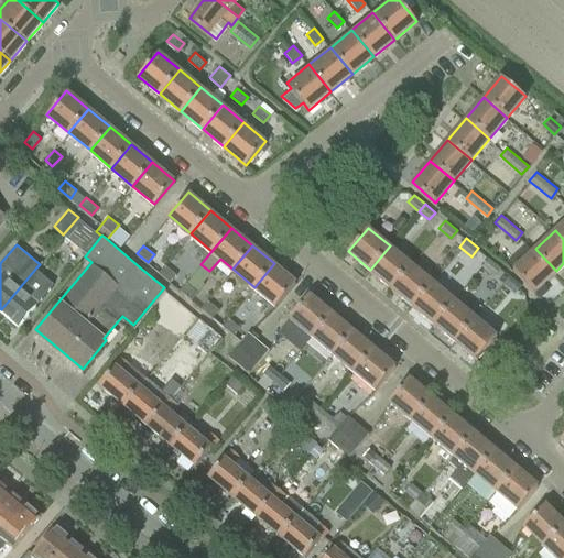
[(390,245),(370,270),(391,287),(411,263),(390,245)]
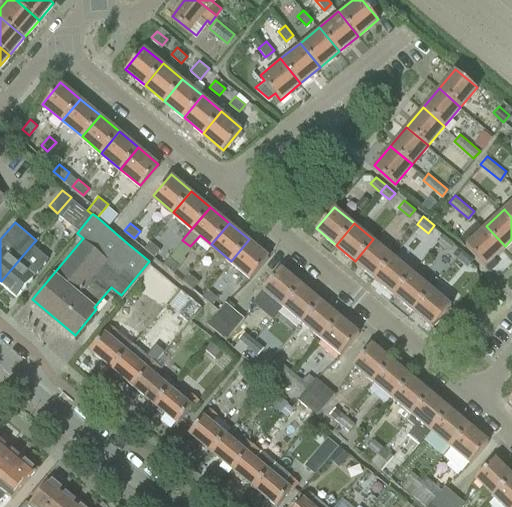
[(505,246),(486,226),(467,244),(486,264),(505,246)]
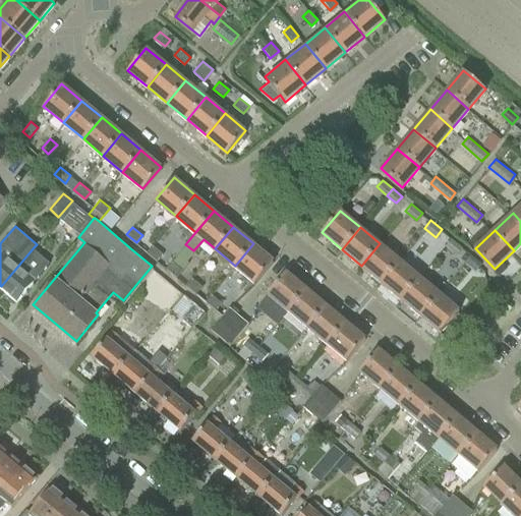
[(451,237),(445,244),(455,253),(461,246),(451,237)]
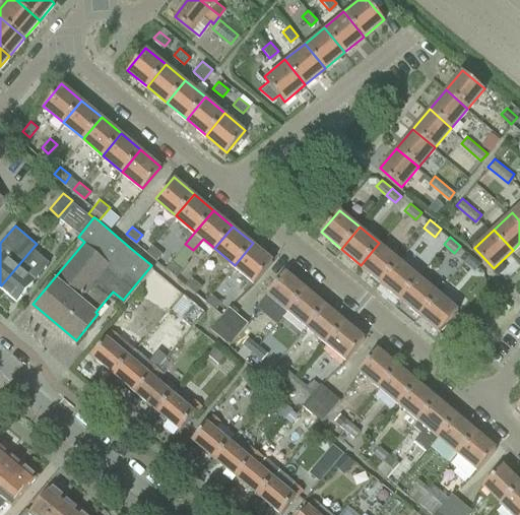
[(163,252),(147,239),(141,246),(156,259),(163,252)]
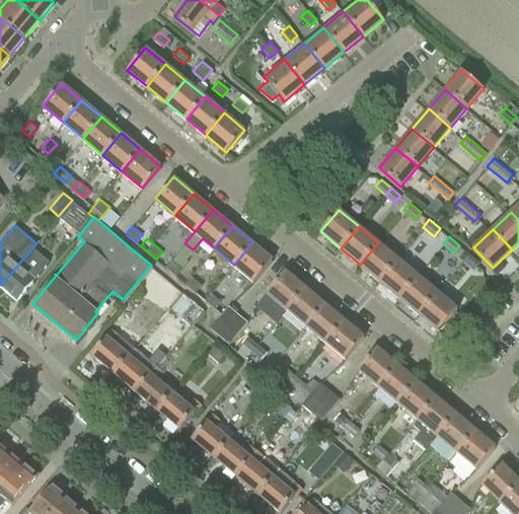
[(252,242),(234,265),(254,281),(273,260),(252,242)]
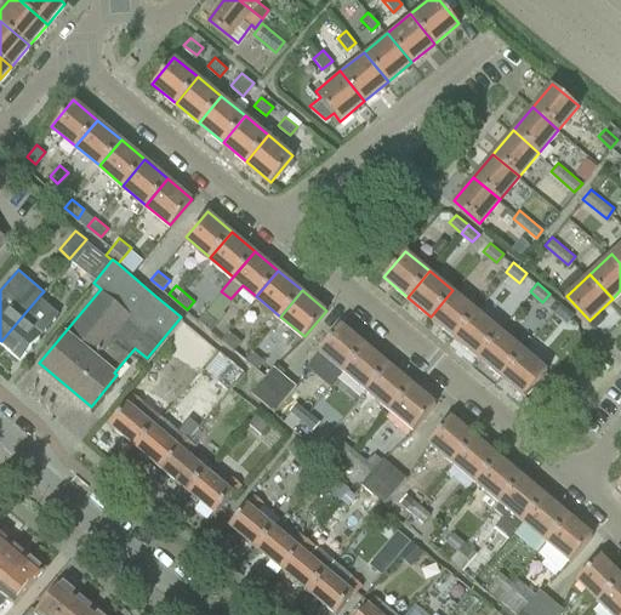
[(453,290),(431,317),(455,336),(476,309),(453,290)]
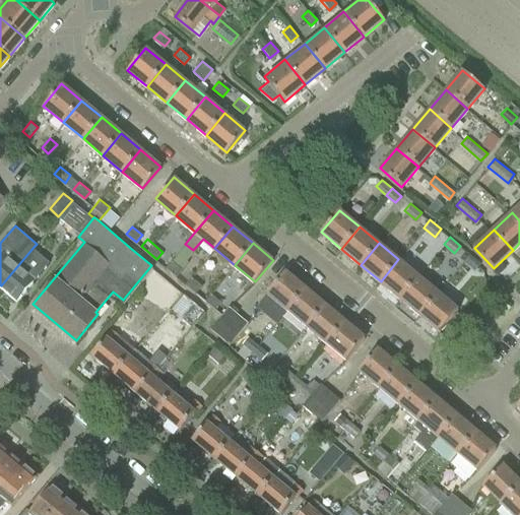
[(48,259),(41,253),(34,247),(1,285),(16,299),(33,279),(33,278),(48,259)]
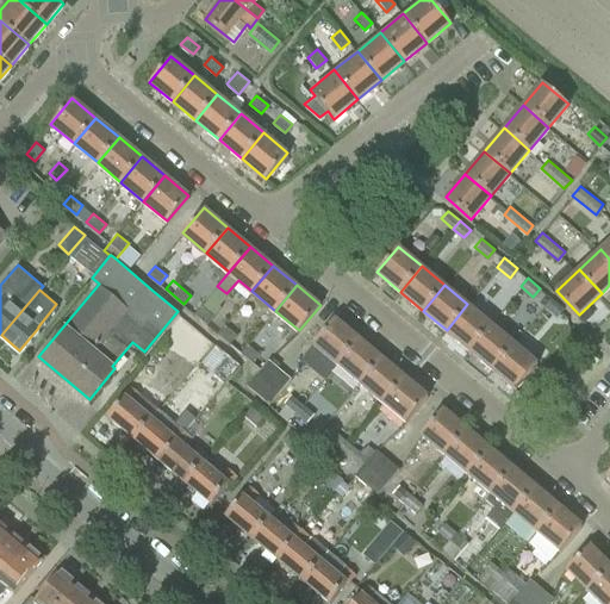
[(556,315),(562,306),(552,298),(545,306),(556,315)]
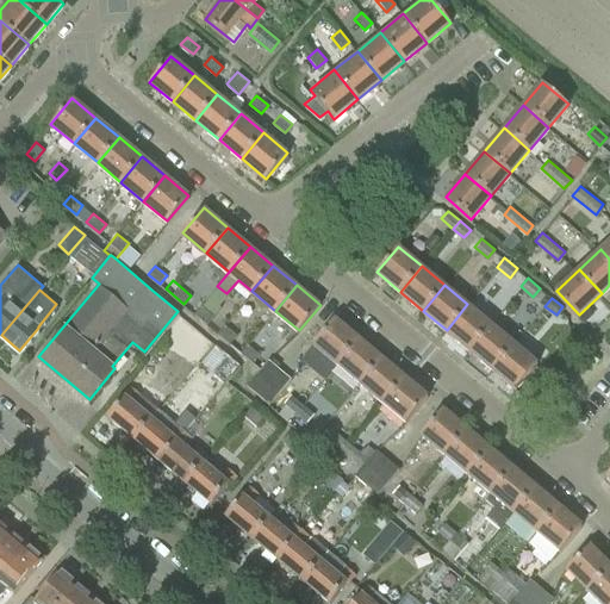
[(467,304),(447,330),(470,349),(491,323),(467,304)]
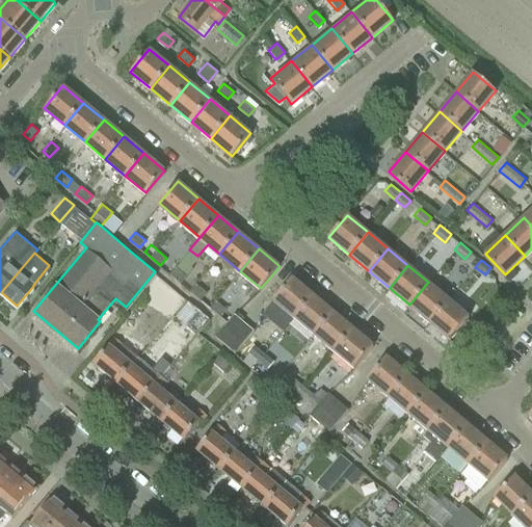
[(179,282),(185,274),(175,266),(168,272),(179,282)]
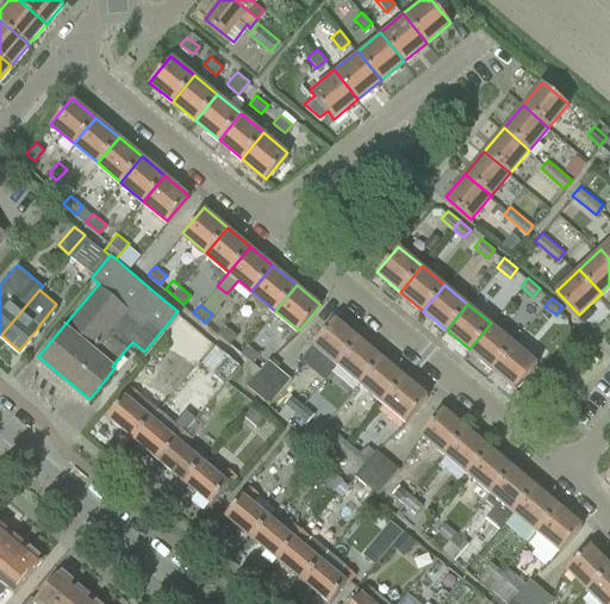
[(337,362),(359,337),(335,317),(313,342),(337,362)]
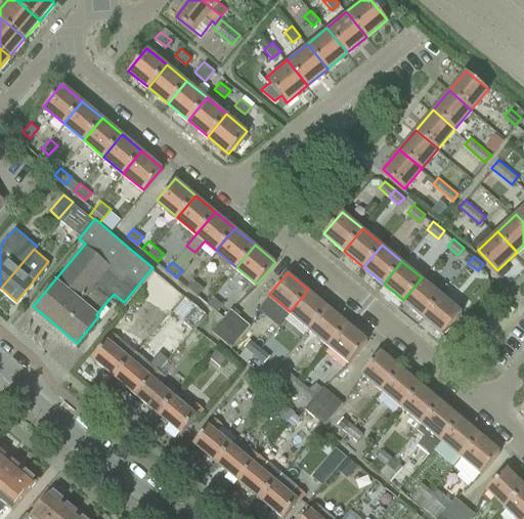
[(192,277),(186,286),(197,294),(203,287),(192,277)]
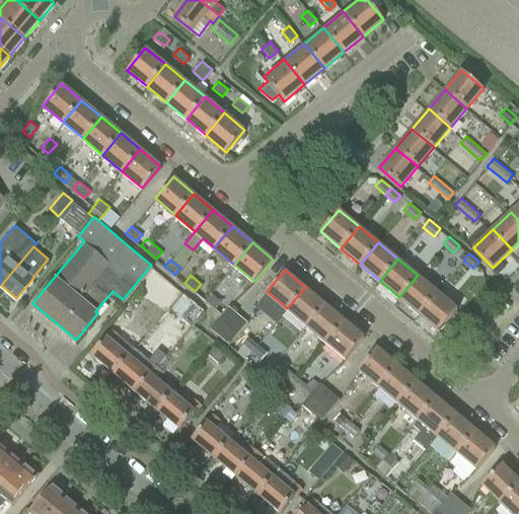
[(418,275),(399,297),(419,313),(437,291),(418,275)]
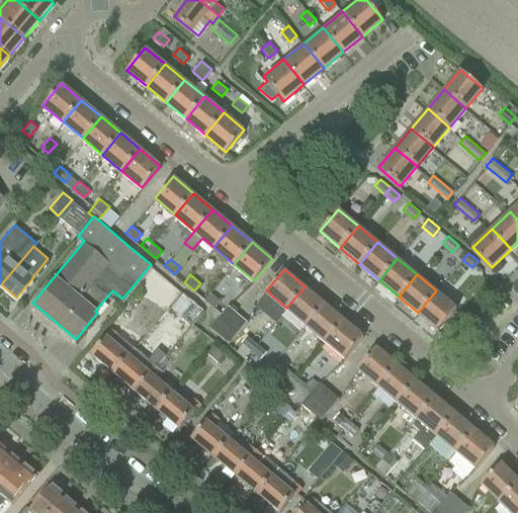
[(306,324),(324,303),(305,286),(286,308),(306,324)]
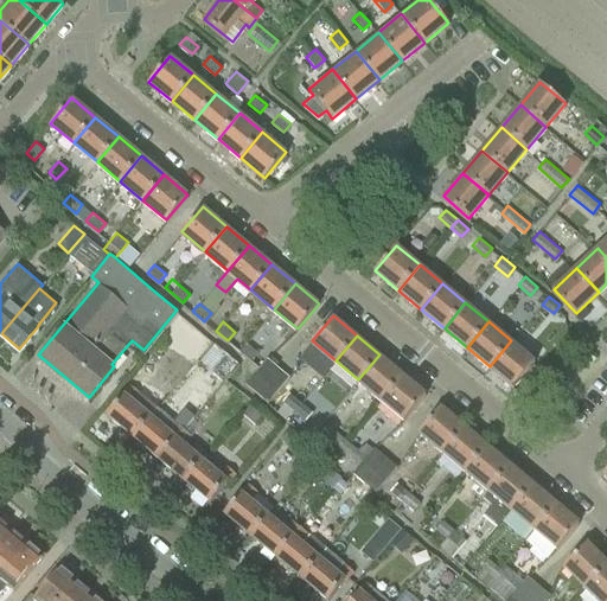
[(198,359),(223,378),(237,360),(212,340),(198,359)]
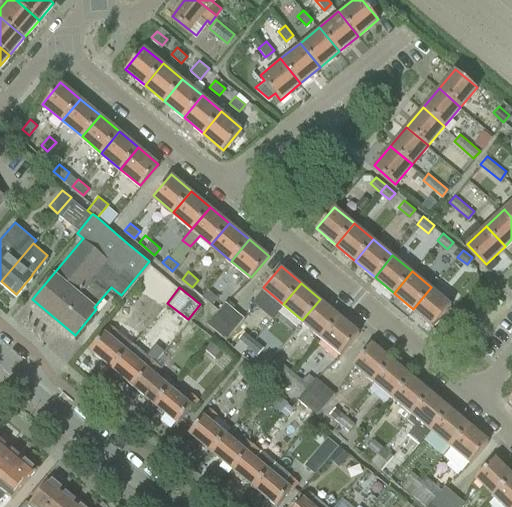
[(219,296),(208,287),(201,295),(212,304),(219,296)]
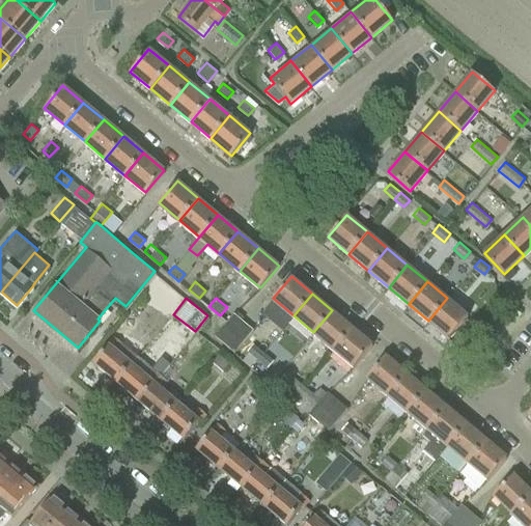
[(447,298),(428,321),(449,337),(468,315),(447,298)]
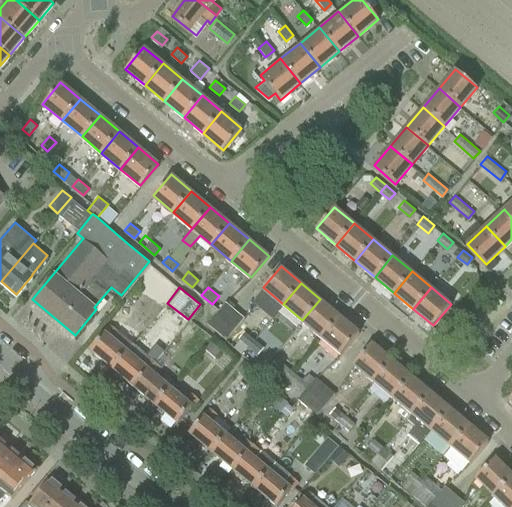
[(322,336),(339,315),(320,299),(302,320),(322,336)]
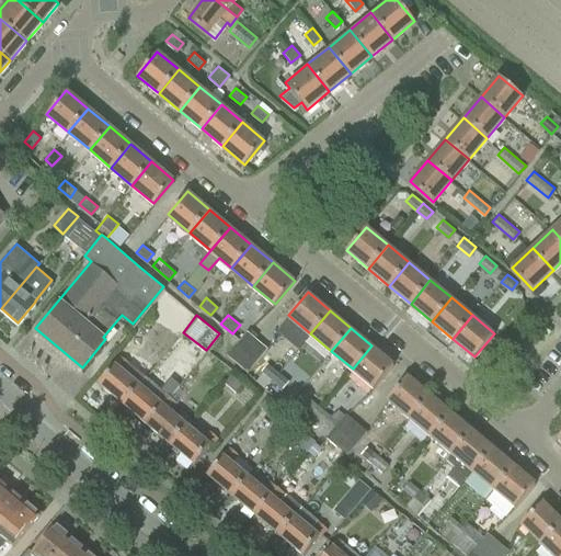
[(239,361),(259,338),(249,329),(229,352),(239,361)]
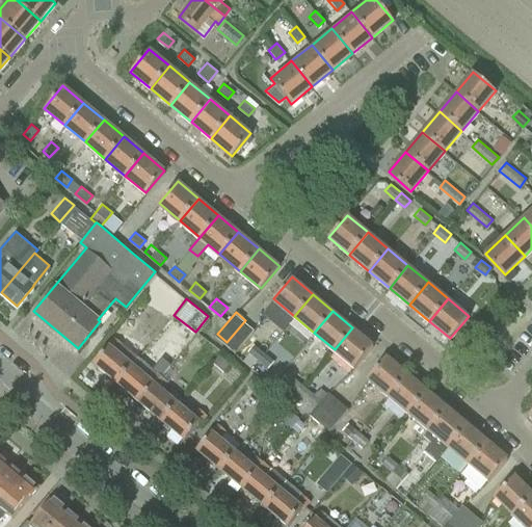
[(255,328),(245,320),(227,342),(236,350),(255,328)]
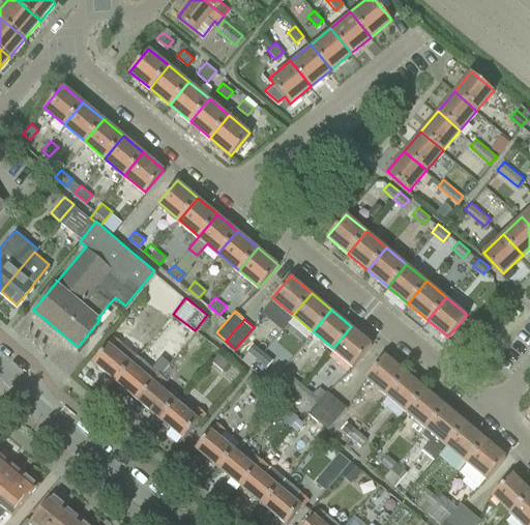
[(351,326),(333,348),(353,366),(372,343),(351,326)]
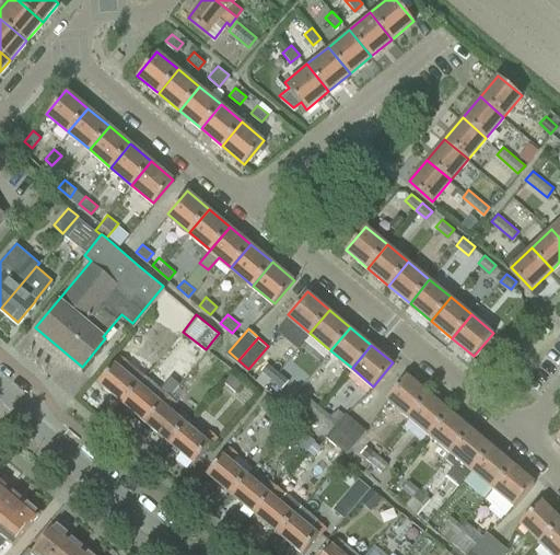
[(123,401),(146,373),(120,353),(113,361),(114,362),(98,381),(123,401)]
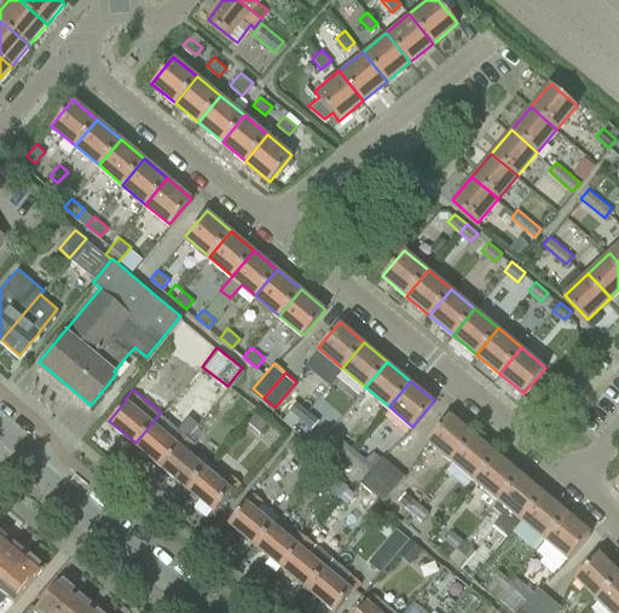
[(287,409),(310,428),(318,418),(295,399),(287,409)]
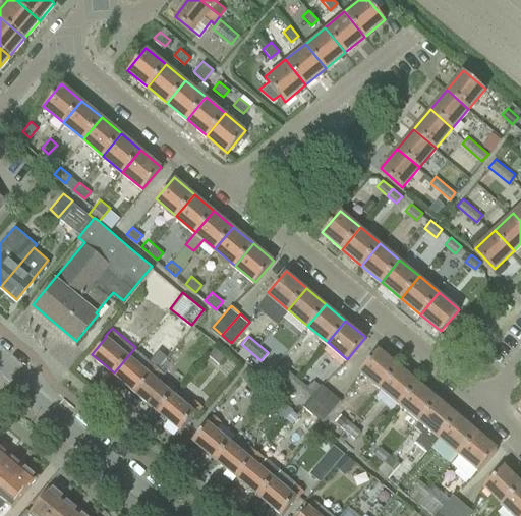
[(215,345),(208,353),(218,361),(224,353),(215,345)]
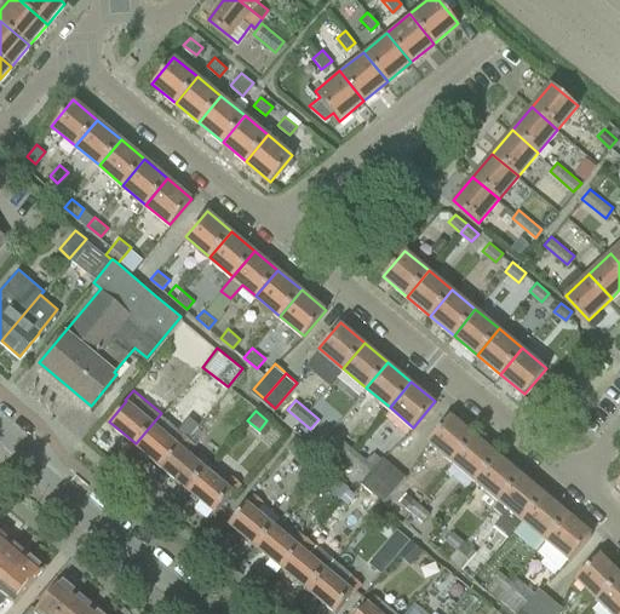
[(161,413),(136,443),(162,465),(187,435),(178,428),(161,413)]
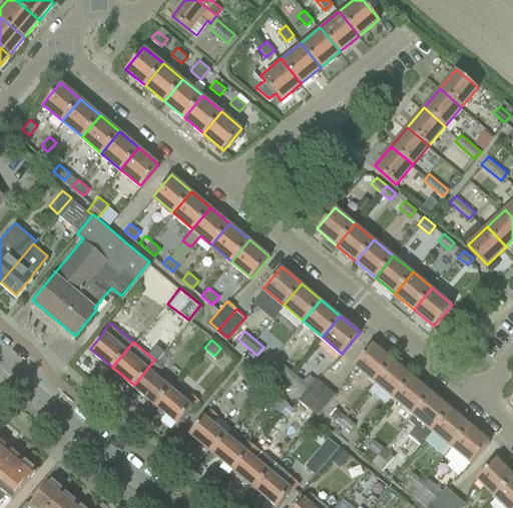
[(375,381),(393,360),(373,343),(355,364),(375,381)]
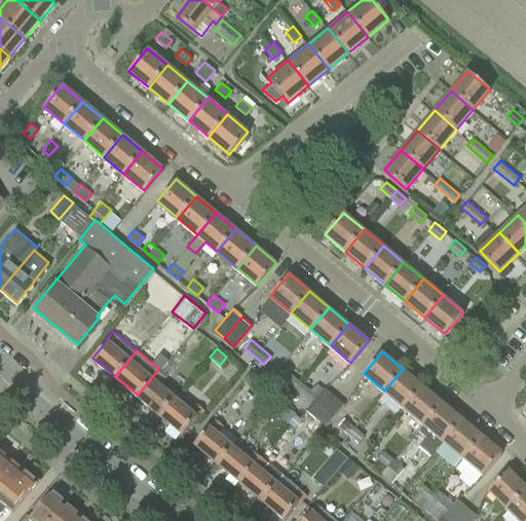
[(151,363),(158,369),(167,360),(159,354),(151,363)]
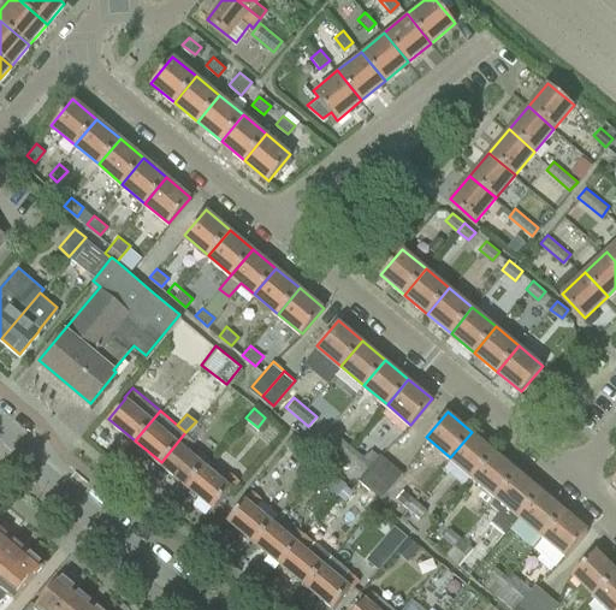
[(185,432),(161,462),(187,484),(212,454),(185,432)]
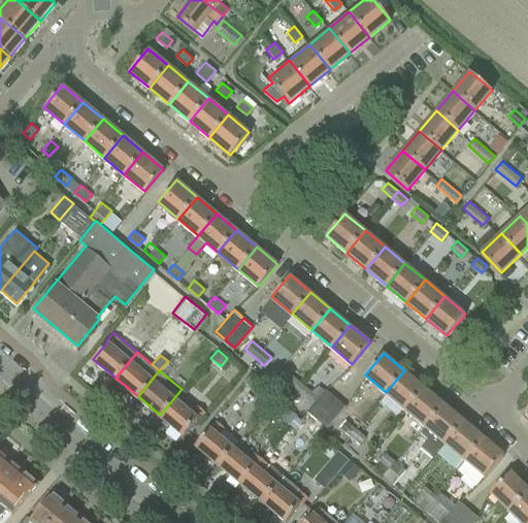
[(405,409),(424,387),(404,370),(386,392),(405,409)]
